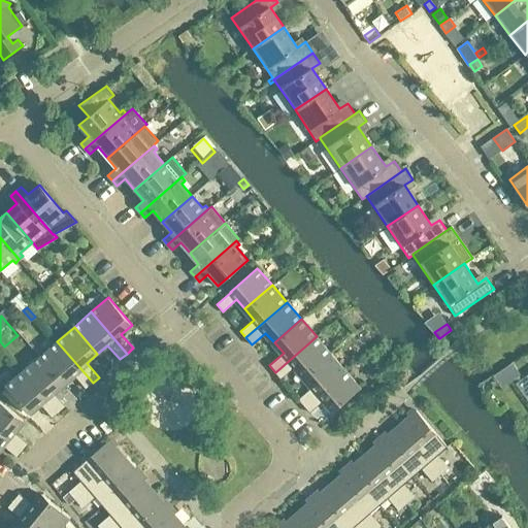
[(303,376),(331,353),(317,336),(275,372),(281,378),(295,366),(303,376)]
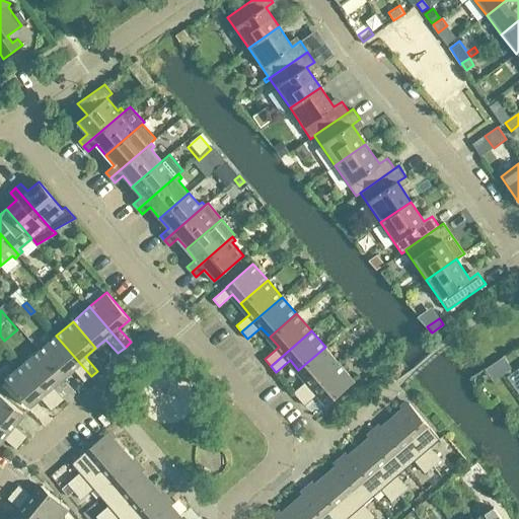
[(91,376),(56,336),(39,350),(62,377),(72,368),(84,382),(91,376)]
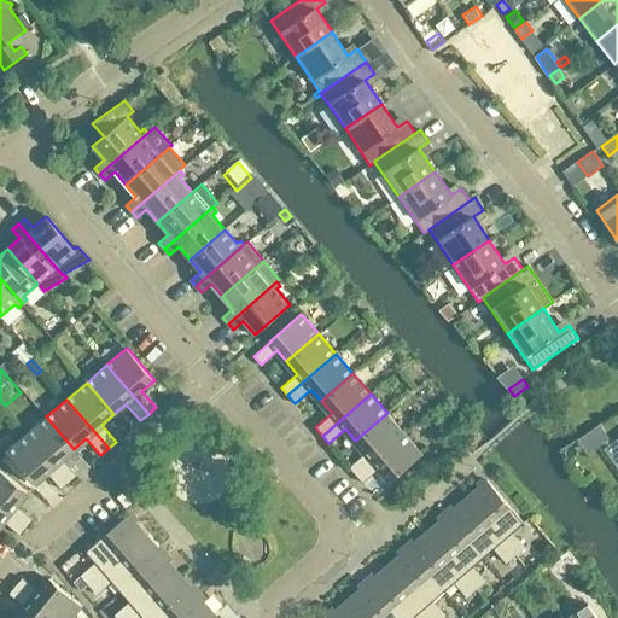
[(357,476),(406,435),(388,413),(355,441),(366,453),(349,467),(357,476)]
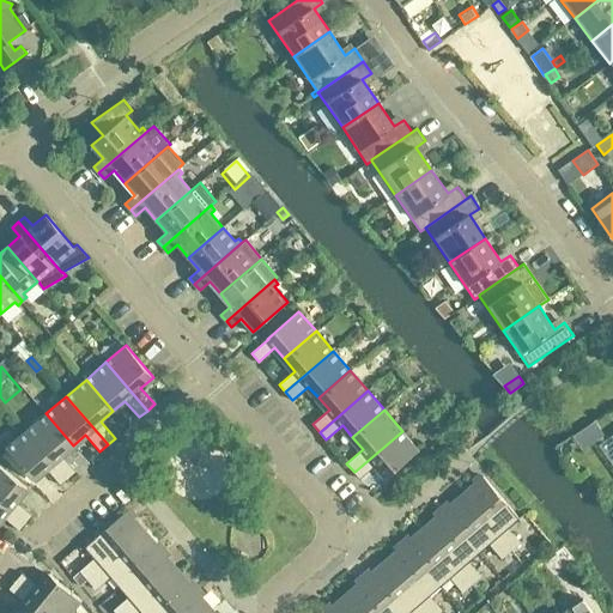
[(73,445),(46,413),(26,431),(67,479),(76,472),(62,455),(73,445)]
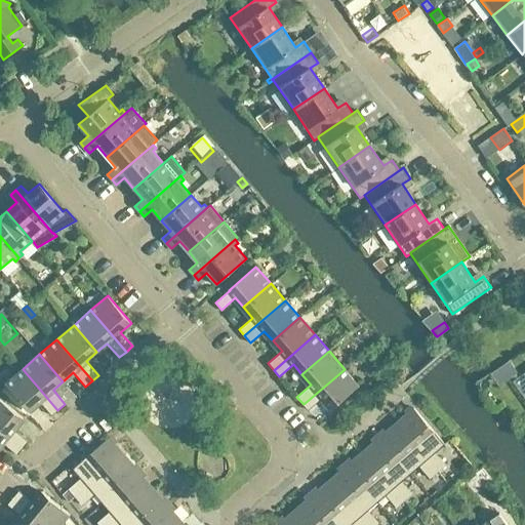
[(57,410),(23,369),(5,384),(29,410),(40,401),(51,415),(57,410)]
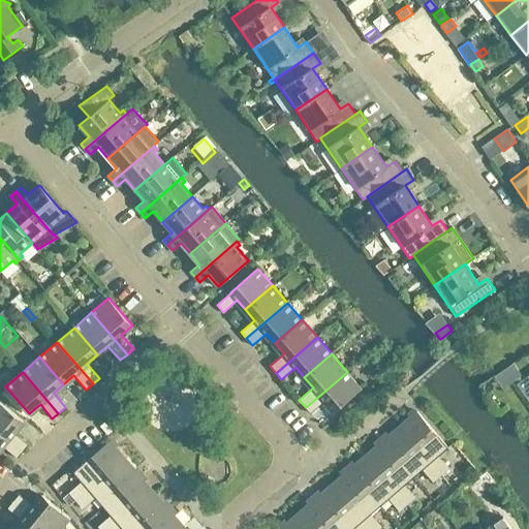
[(334,412),(362,389),(347,372),(306,407),(310,413),(324,401),(334,412)]
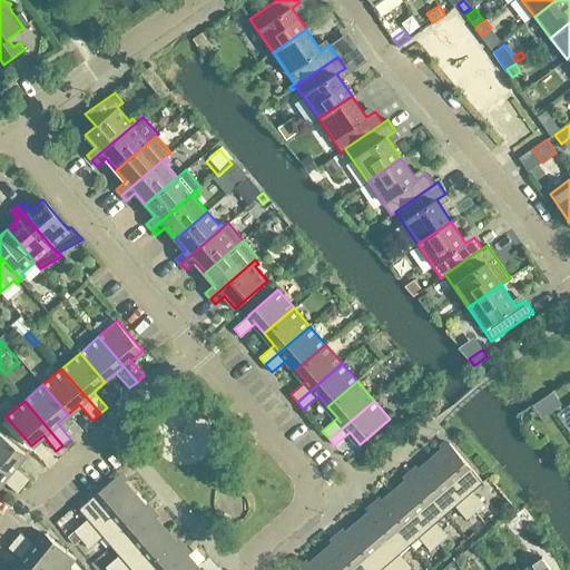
[(25,453),(0,432),(0,464),(25,485),(30,479),(15,465),(25,453)]
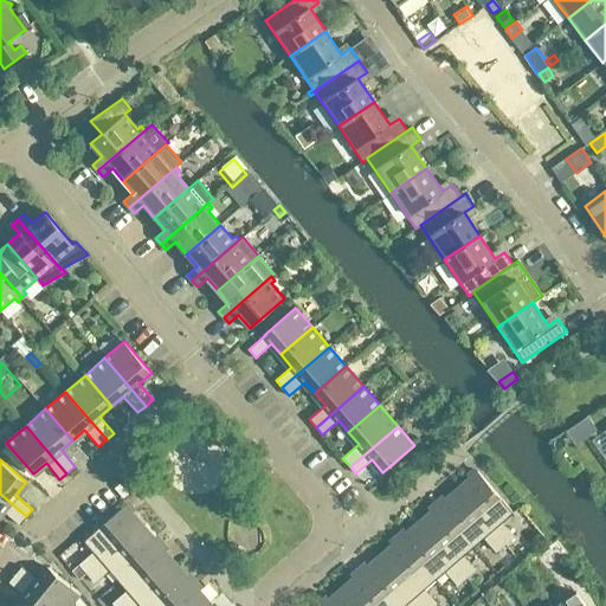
[(514,513),(477,470),(458,487),(507,543),(515,536),(503,522),(514,513)]
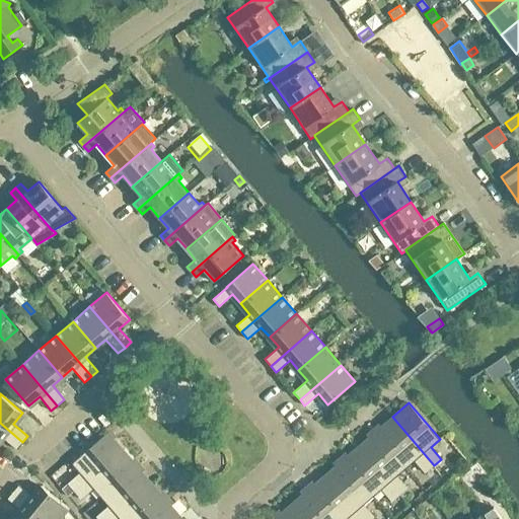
[(434,465),(392,417),(375,432),(406,467),(415,460),(426,472),(434,465)]
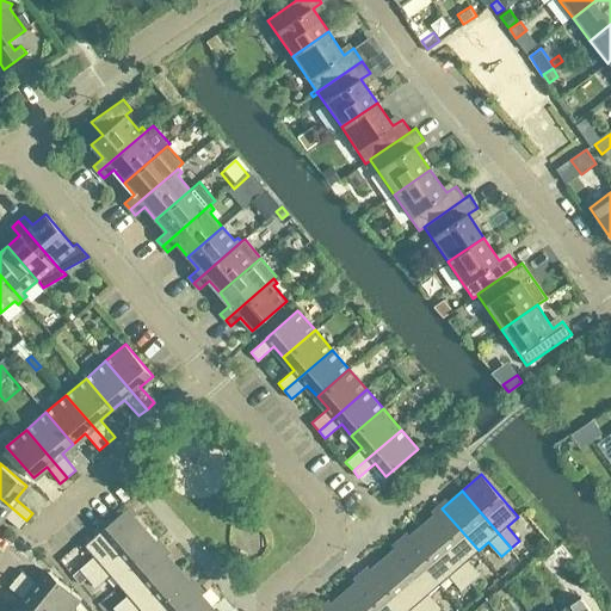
[(26,520),(0,498),(0,518),(2,514),(19,529),(26,520)]
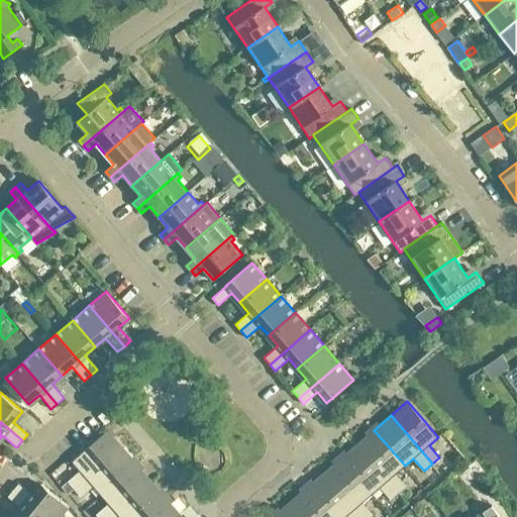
[(73,488),(121,446),(107,430),(72,460),(80,471),(68,481),(73,488)]
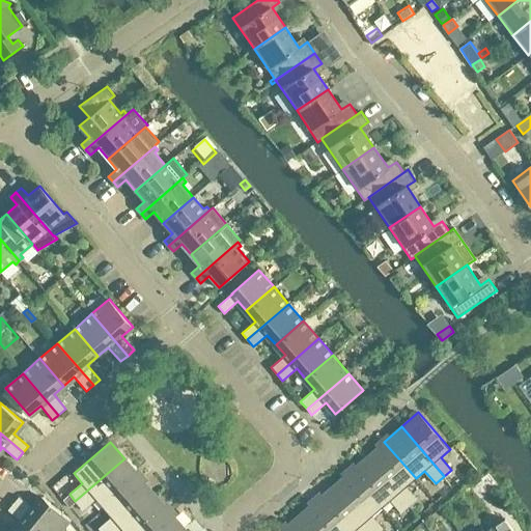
[(416,478),(384,442),(367,456),(410,506),(417,499),(407,486),(416,478)]
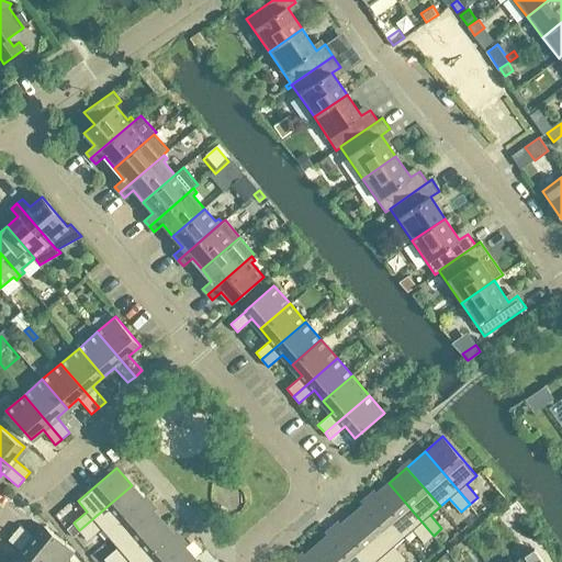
[(434,536),(389,483),(370,498),(404,538),(413,529),(425,542),(434,536)]
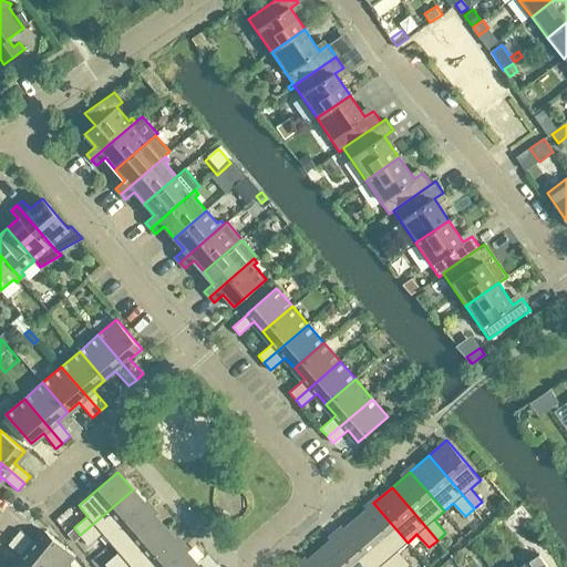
[(110,543),(150,508),(133,490),(80,535),(89,545),(102,533),(110,543)]
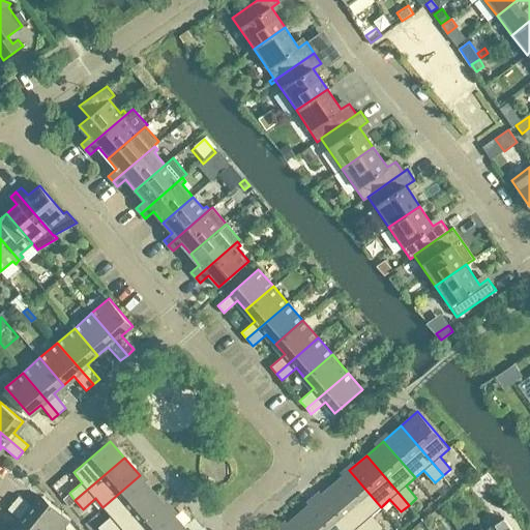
[(384,529),(382,527),(372,514),(381,507),(349,470),(331,484),(370,529),(384,529)]
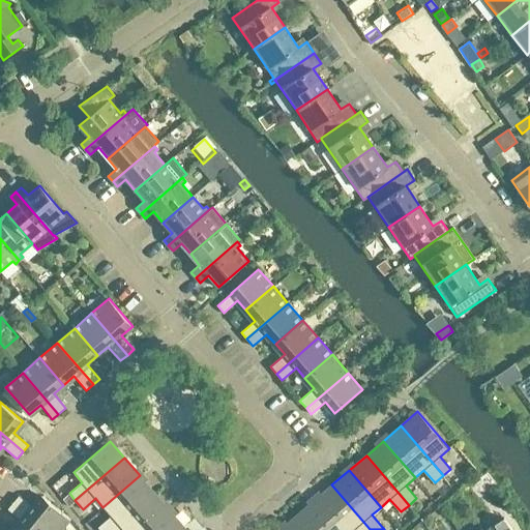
[(100,529),(110,529),(154,492),(140,475),(102,507),(111,517),(98,527),(100,529)]
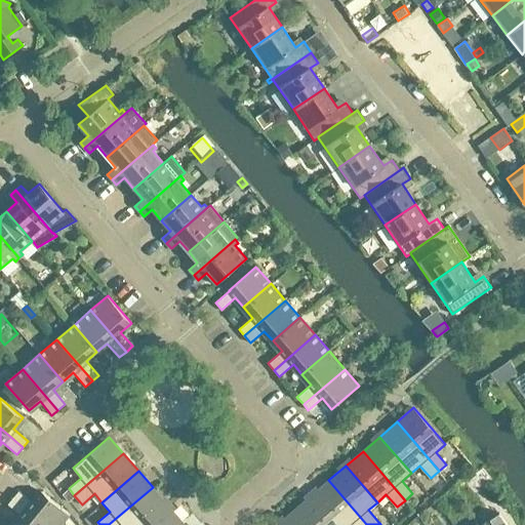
[(366,524),(328,480),(312,495),(337,524),(350,524),(353,524),(366,524)]
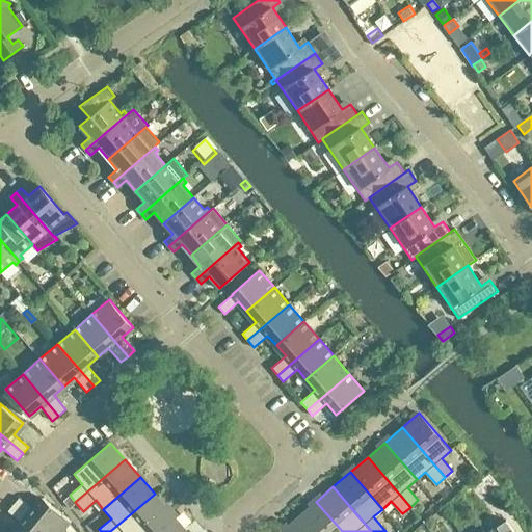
[(145,531),(169,511),(155,494),(110,531),(145,531)]
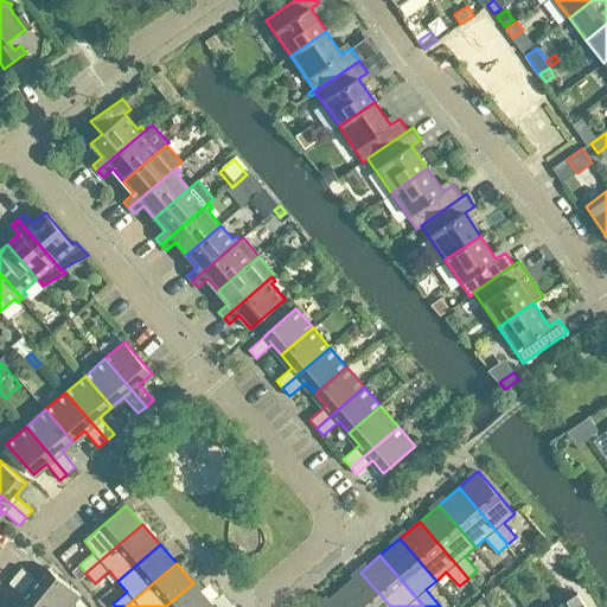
[(80,564),(72,570),(78,579),(85,573),(80,564)]
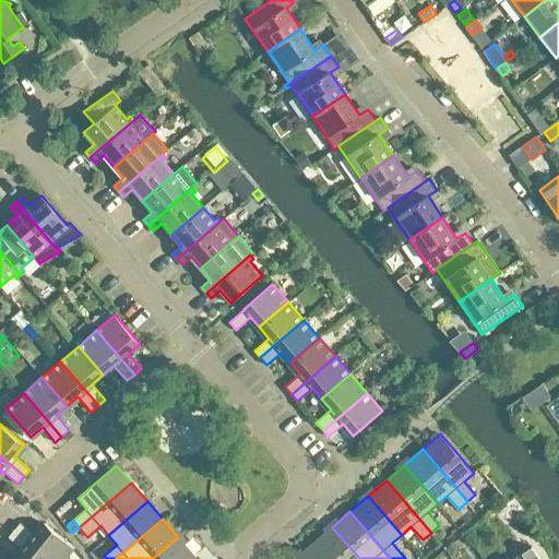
[(63,558),(74,547),(45,523),(35,535),(20,522),(14,528),(50,558),(63,558)]
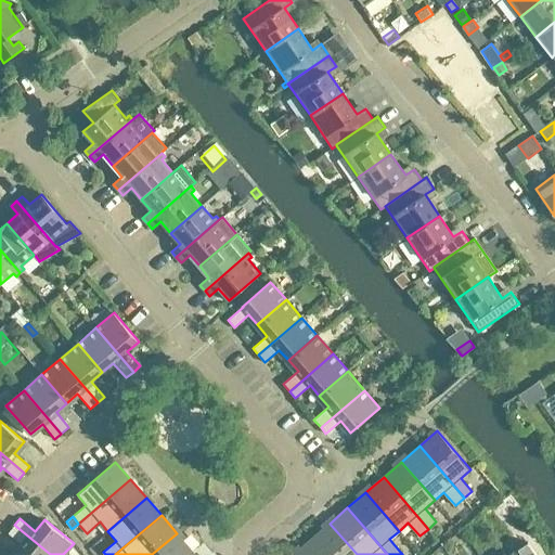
[(357,554),(330,524),(311,539),(325,554),(357,554)]
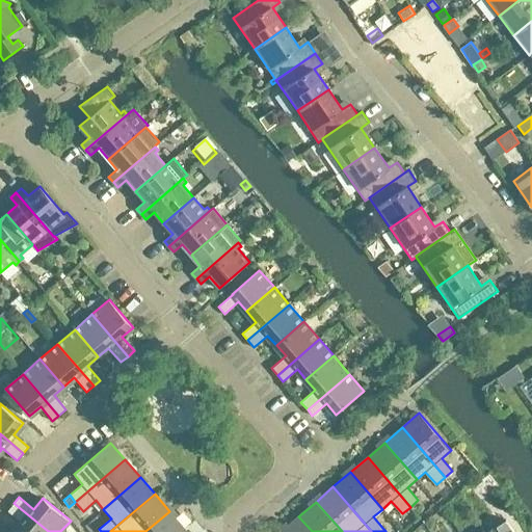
[(48,531),(14,503),(7,510),(22,523),(14,531),(48,531)]
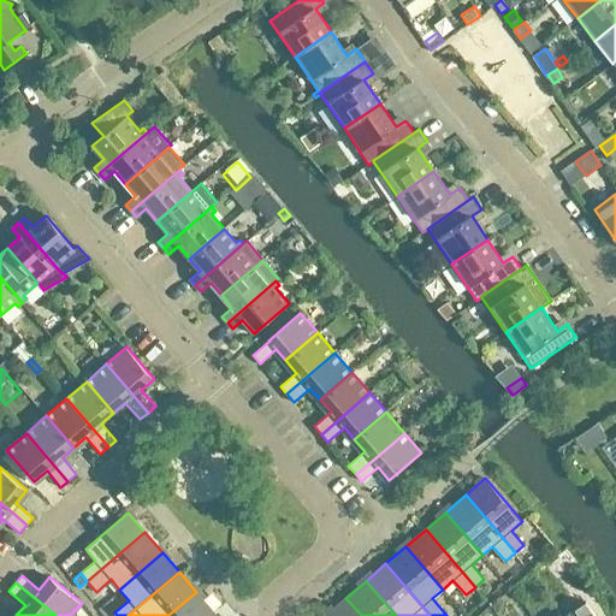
[(208,615),(214,612),(196,592),(169,615),(208,615)]
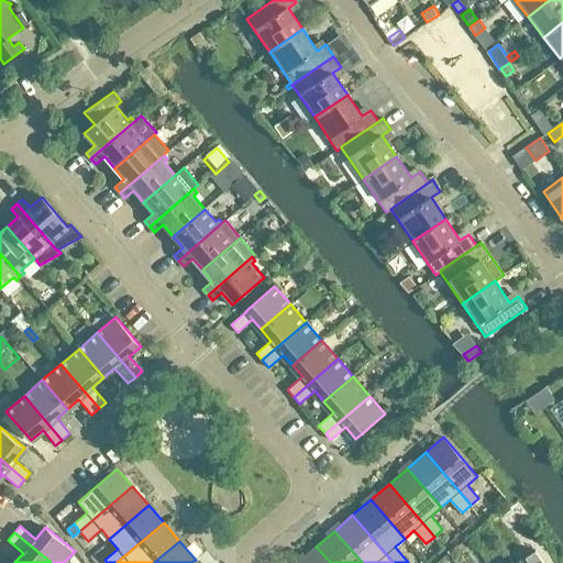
[(330,562),(316,547),(298,562),(330,562)]
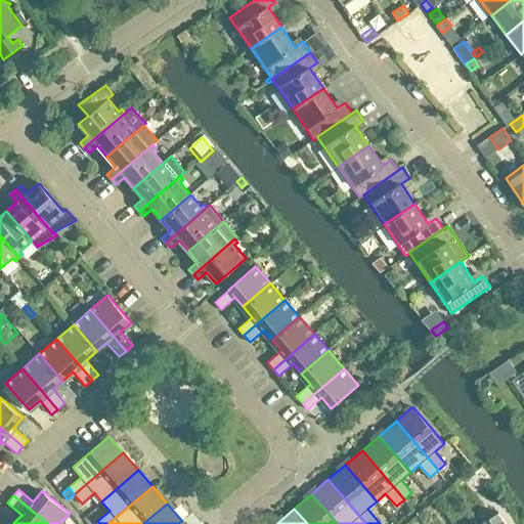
[(507,523),(498,512),(479,523),(507,523)]
